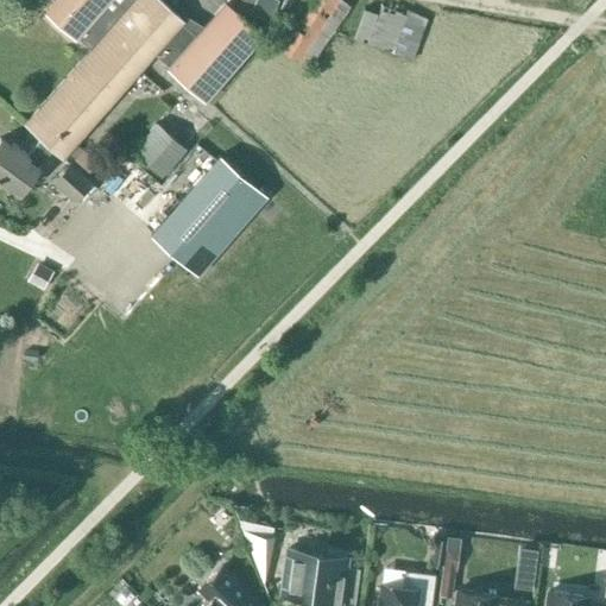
[(43,139),(54,149),(63,157),(155,55),(170,68),(169,69),(206,101),(263,37),(226,5),(199,37),(182,23),(184,21),(159,0),(50,0),(43,8),(77,39),(79,37),(94,50),(27,125),(42,139),(43,139)]
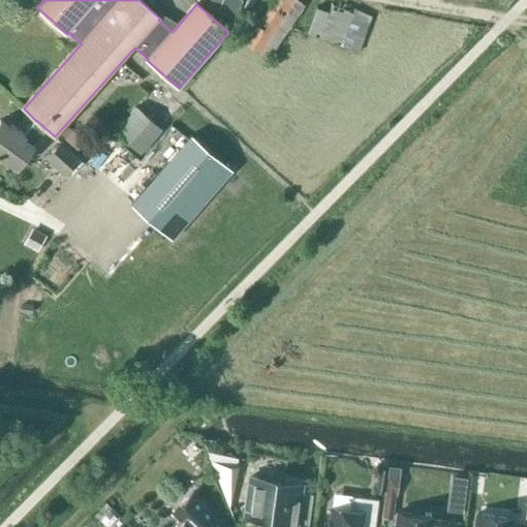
[(298,0),(266,0),(266,1),(240,40),(270,61),(307,5),(298,0)]
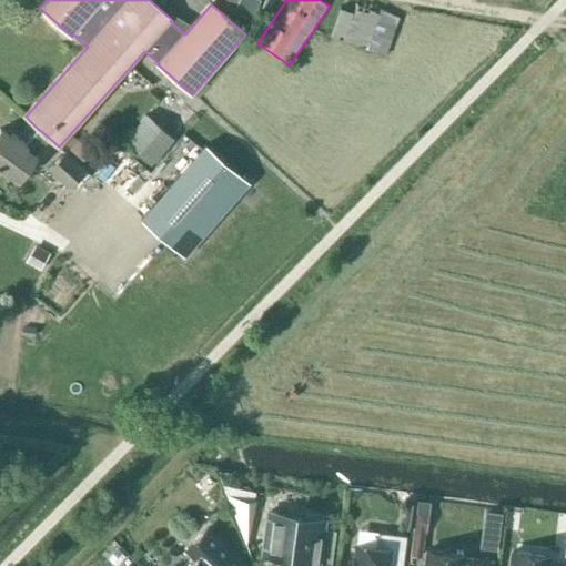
[(342,9),(334,28),(331,36),(385,58),(401,19),(381,11),(380,14),(357,6),(354,14),(342,9)]
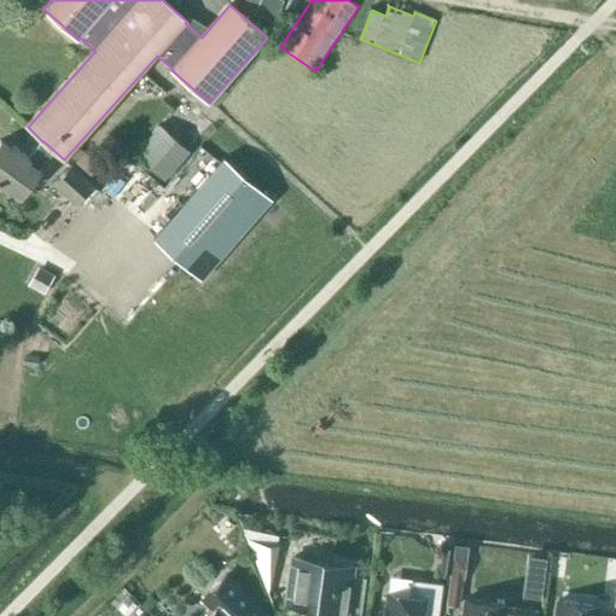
[(162,127),(135,156),(164,181),(191,152),(162,127)]
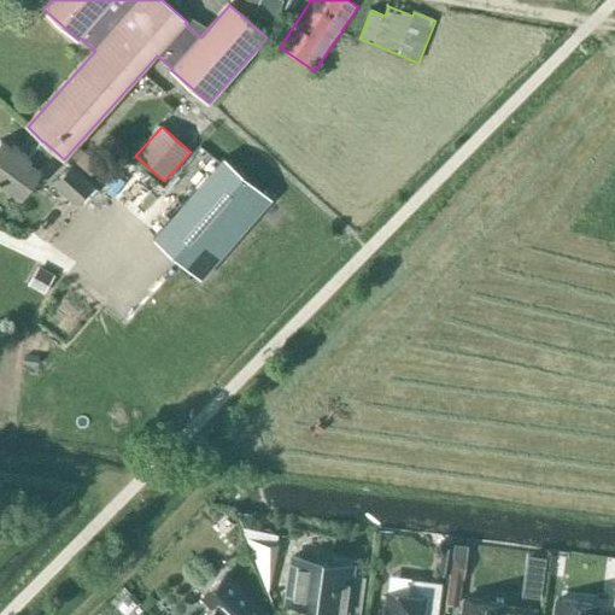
[(0,144),(0,180),(22,197),(54,151),(44,141),(42,141),(30,158),(15,147),(12,150),(1,142),(0,144)]
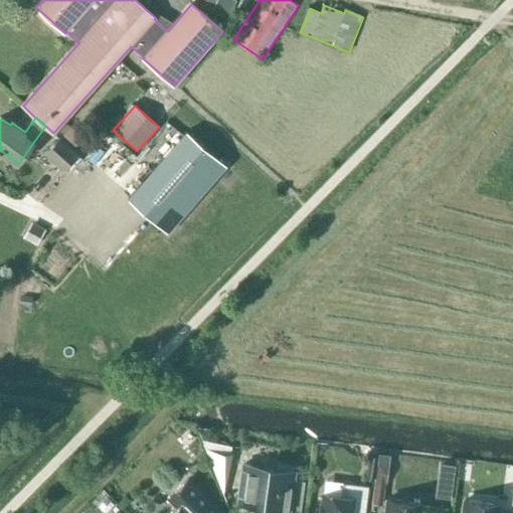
[(187,132),(129,199),(168,234),(227,167),(187,132)]
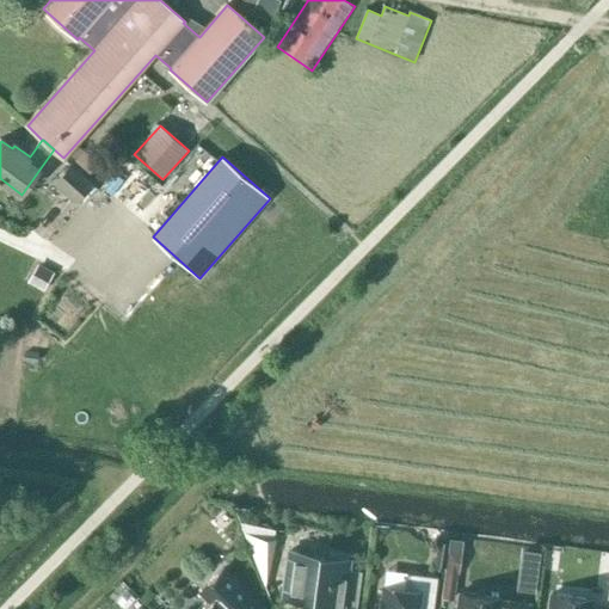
[(149,234),(174,205),(125,160),(99,188),(149,234)]
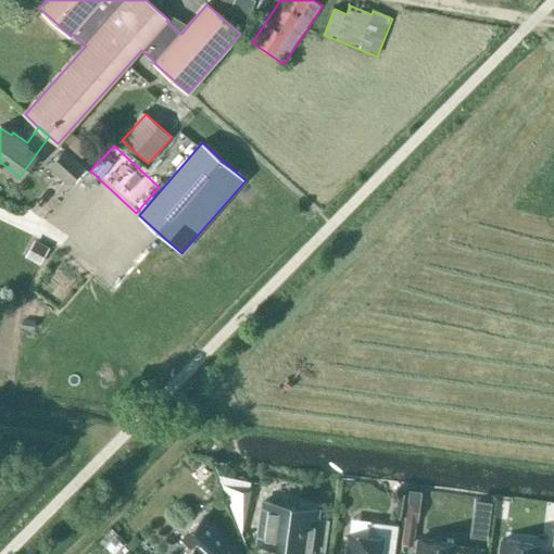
[(86,167),(65,150),(49,168),(70,186),(86,167)]
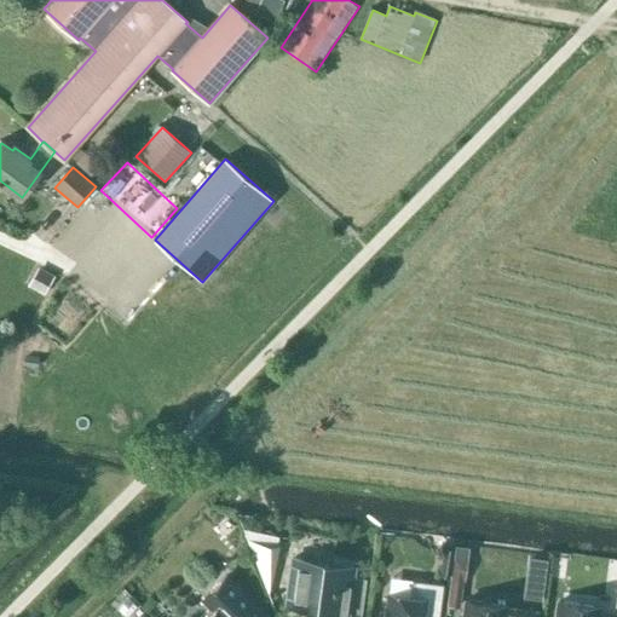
[(55,277),(42,271),(34,288),(46,294),(55,277)]
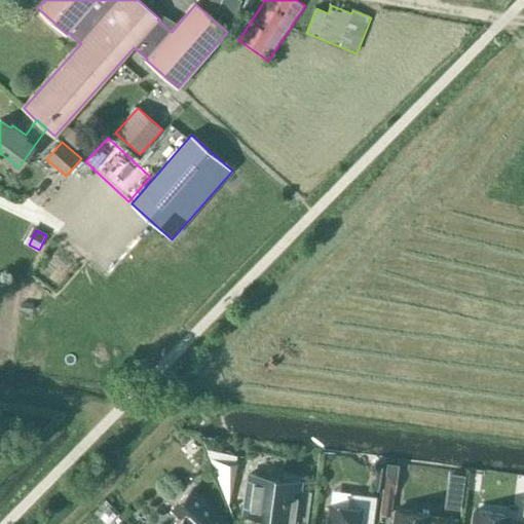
[(213,492),(231,494),(235,456),(208,453),(203,494),(213,495),(213,492)]
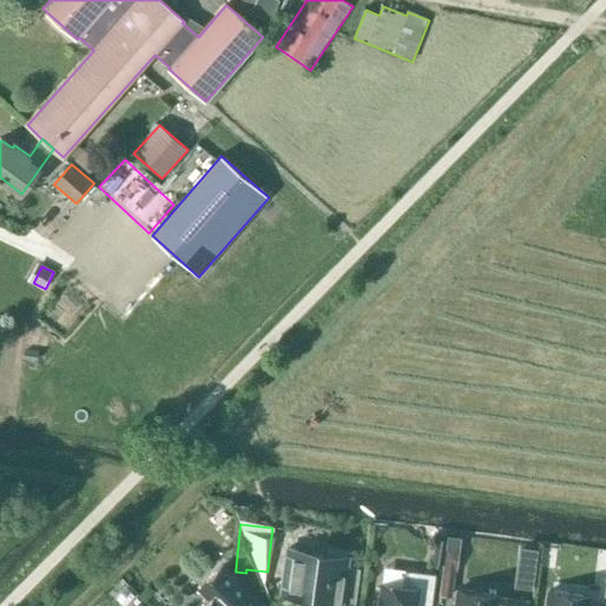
[(437,540),(434,563),(444,565),(448,542),(437,540)]
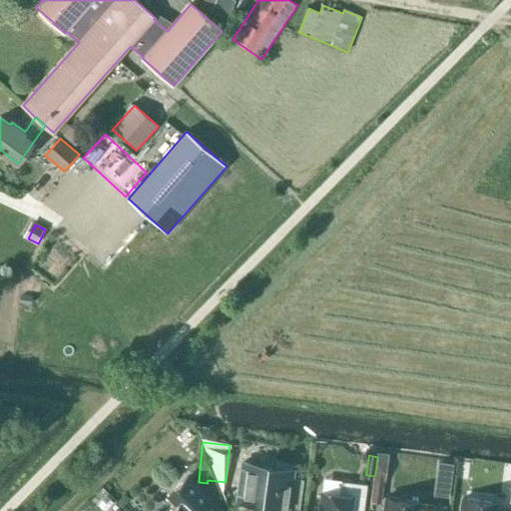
[(263,468),(263,466),(243,464),(238,502),(260,505),(260,510),(300,510),(305,480),(293,478),(294,470),(275,468),(275,470),(263,468)]
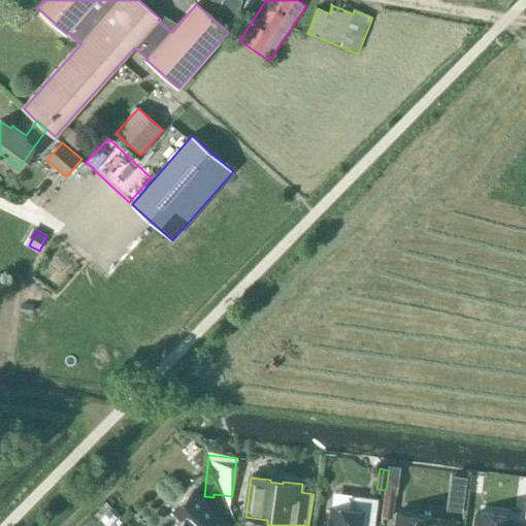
[(226,525),(193,493),(174,512),(184,521),(178,525),(226,525)]
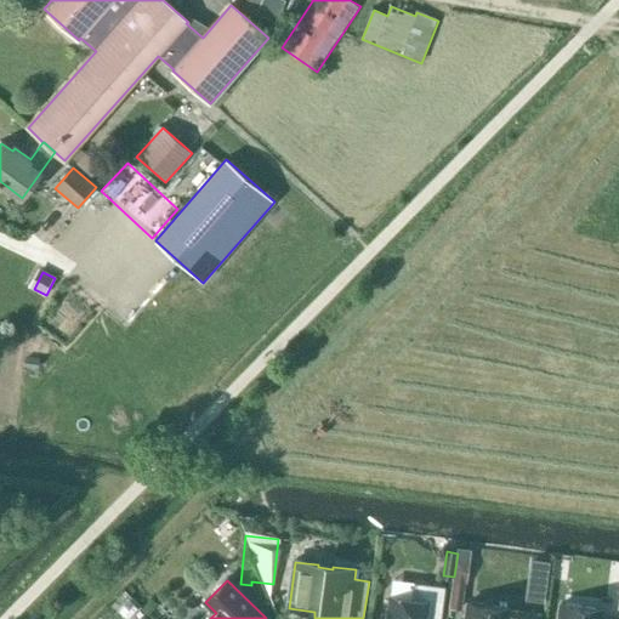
[(441,618),(446,588),(414,584),(413,601),(393,598),(390,618),(441,618)]
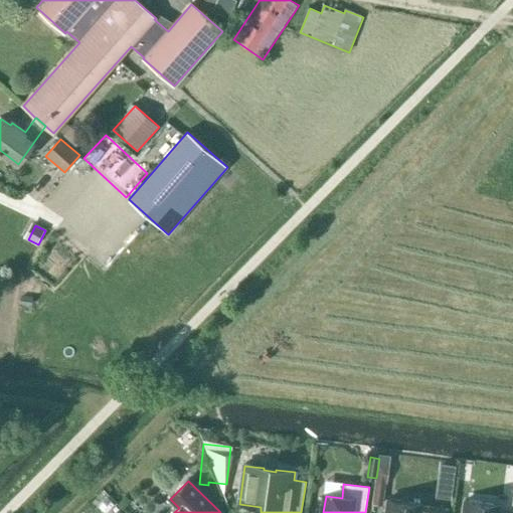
[(422,503),(386,498),(383,512),(448,512),(449,508),(422,505),(422,503)]
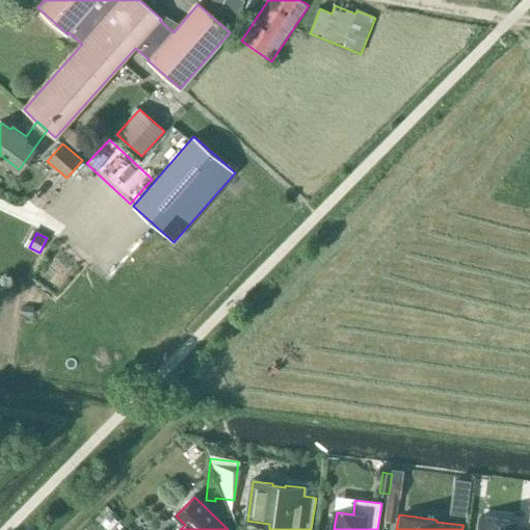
[(481,519),(479,529),(513,529),(515,523),(481,519)]
